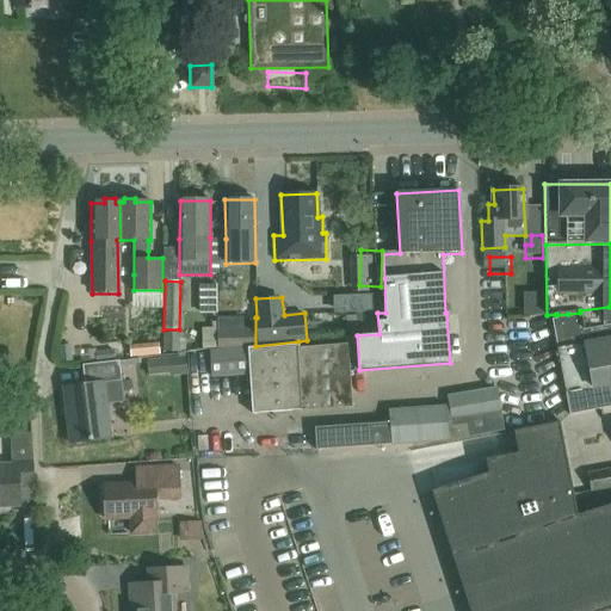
[(610,306),(609,307),(580,310),(580,313),(568,314),(556,315),(556,319),(551,320),(561,368),(569,415),(604,408),(610,407),(610,306)]
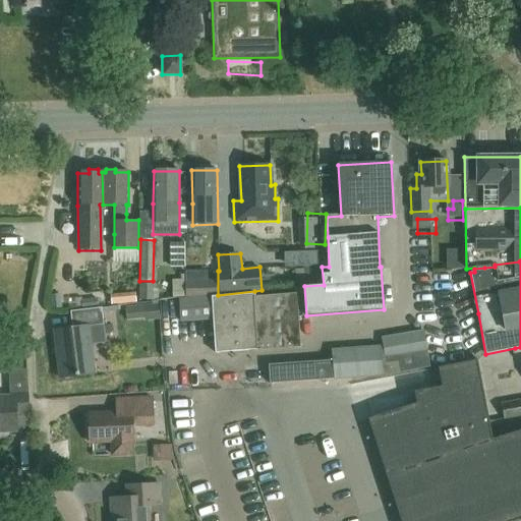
[(210,296),(218,295),(218,271),(217,280),(184,281),(185,298),(208,297),(208,296),(210,296)]
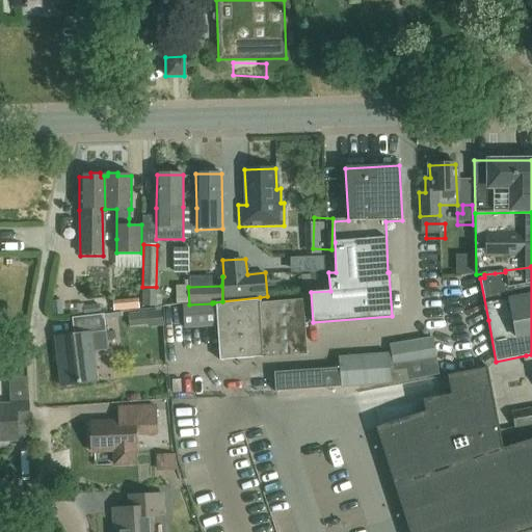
[(141,308),(155,308),(155,290),(141,290),(141,308)]
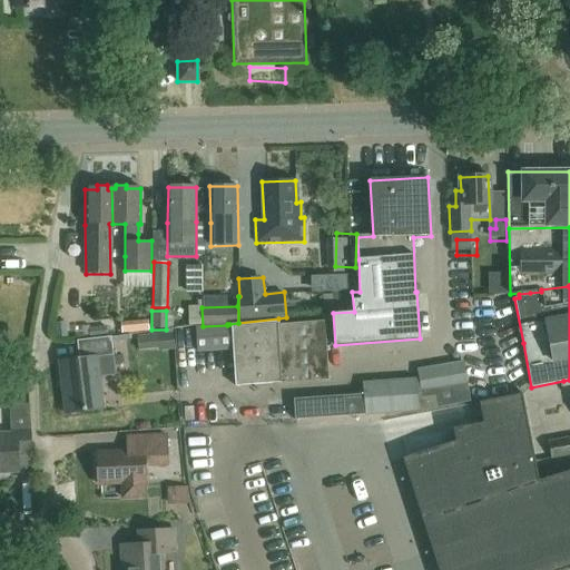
[(120,322),(121,334),(149,332),(148,320),(120,322)]
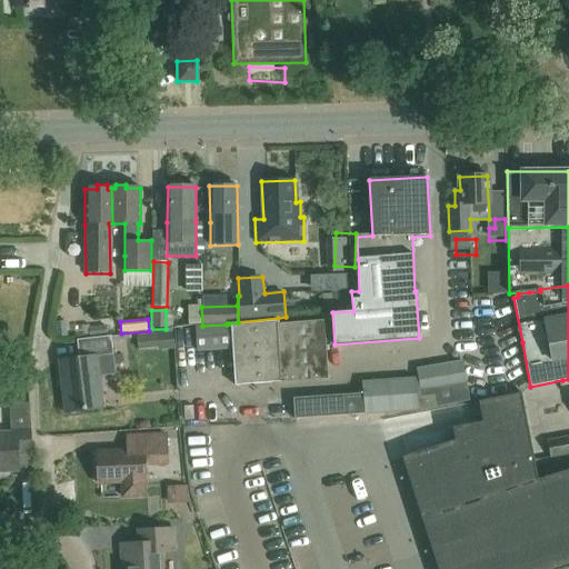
[(77,321),(78,336),(86,335),(85,320),(77,321)]
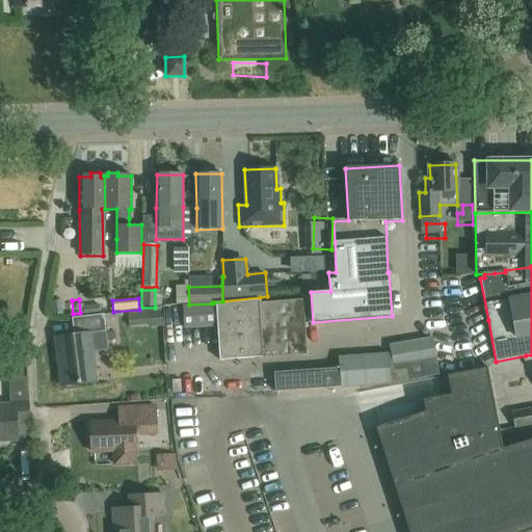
[(216,304),(217,324),(219,360),(306,353),(302,300),(260,303),(260,299),(222,301),(215,302),(216,304)]
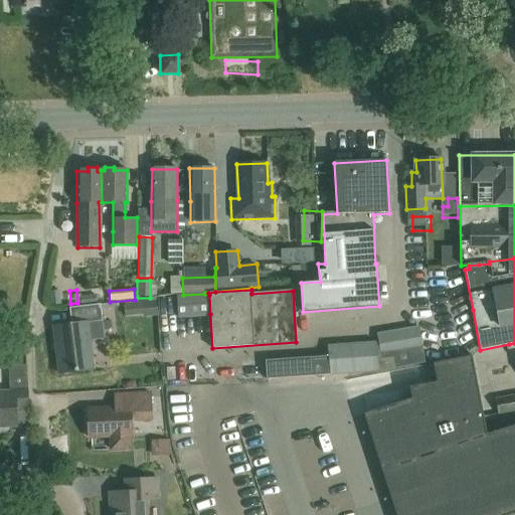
[(50,305),(61,305),(60,291),(49,291),(50,305)]
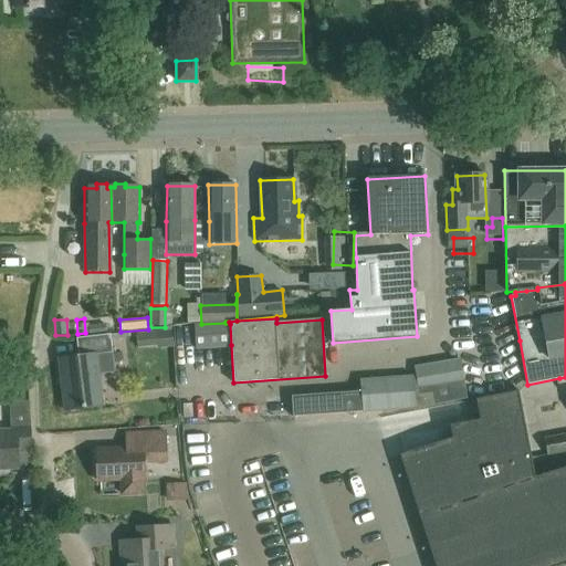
[(231,345),(230,324),(200,326),(202,347),(231,345)]
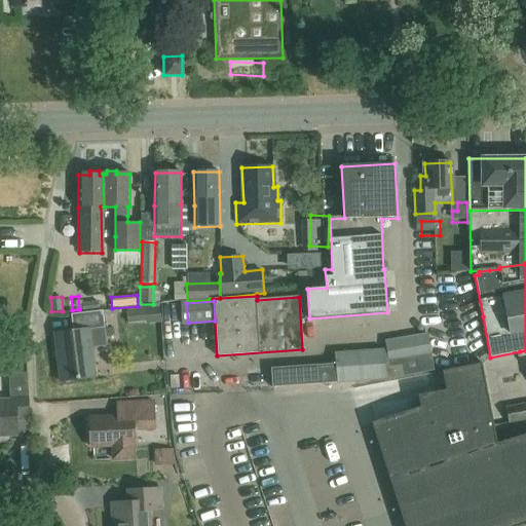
[(75,331),(55,334),(62,382),(96,378),(92,347),(106,346),(102,312),(73,315),(75,331)]
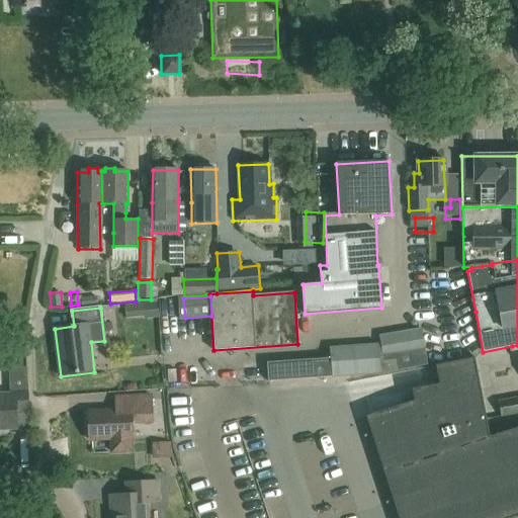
[(378,335),(380,345),(377,345),(380,373),(386,372),(398,370),(397,359),(426,354),(422,328),(378,335)]
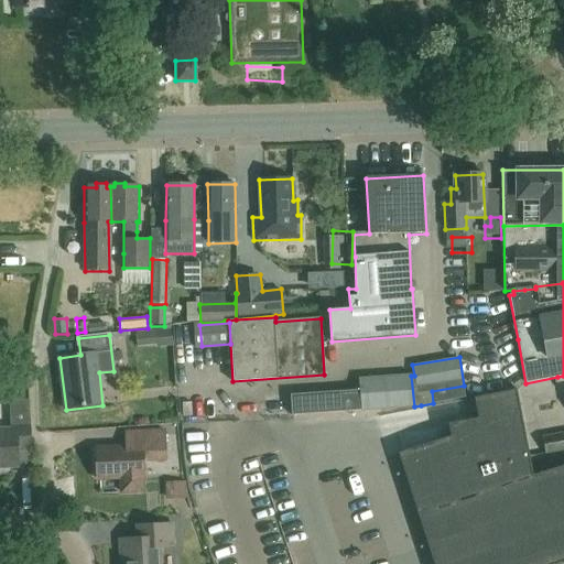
[(183,359),(185,381),(194,380),(192,358),(183,359)]
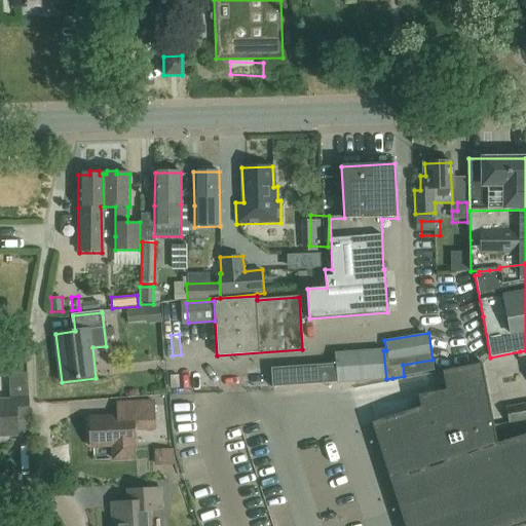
[(309,385),(369,382),(369,381),(386,380),(386,379),(383,350),(383,348),(335,352),(335,364),(271,368),(272,388),(309,385)]
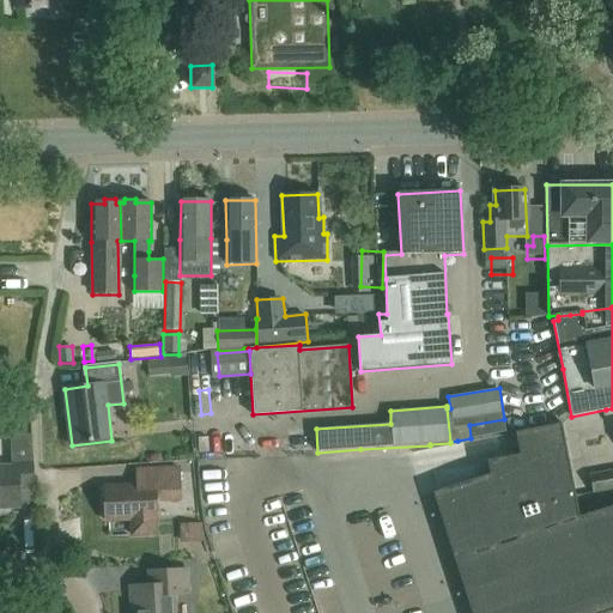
[(436,492),(434,492),(435,495),(455,560),(472,612),(599,612),(612,608),(612,505),(580,516),(562,423),(516,432),(521,455),(487,461),(491,474),(436,492)]
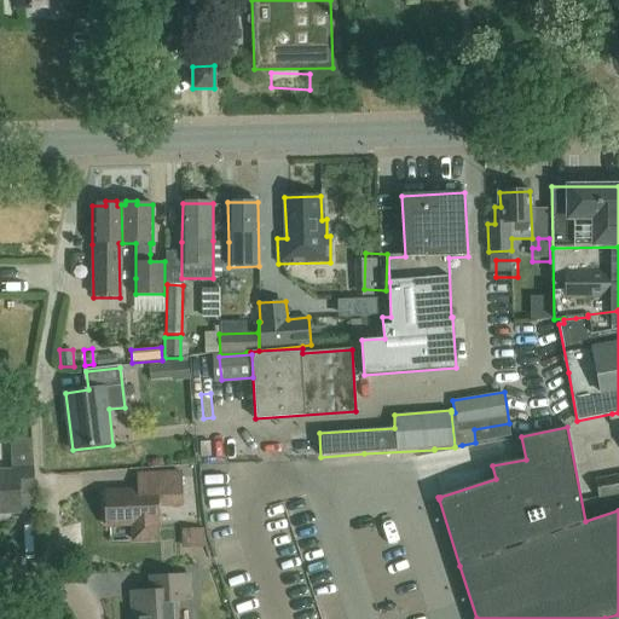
[(35,493),(33,439),(11,439),(12,472),(0,472),(0,512),(19,512),(18,495),(35,493)]
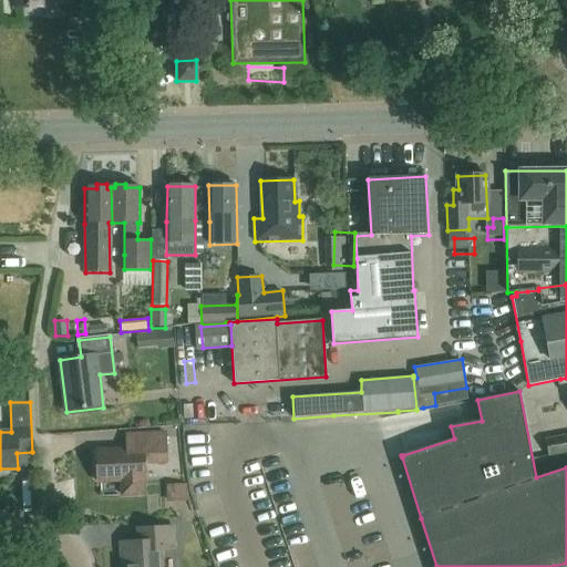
[(142,480),(144,480),(144,463),(165,462),(164,434),(126,435),(126,450),(96,451),(99,481),(122,480),(122,494),(143,493),(142,480)]
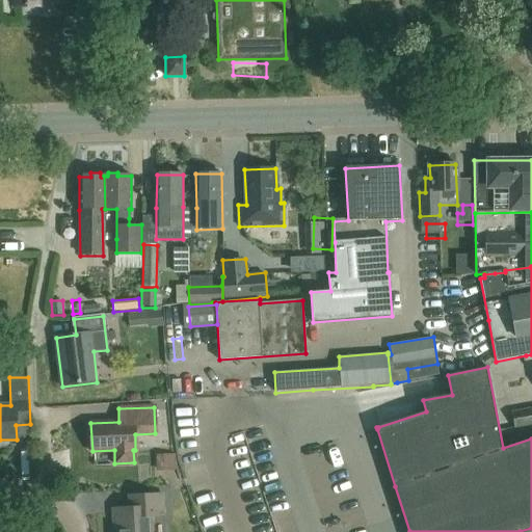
[(514,428),(531,424),(531,407),(511,411),(514,428)]
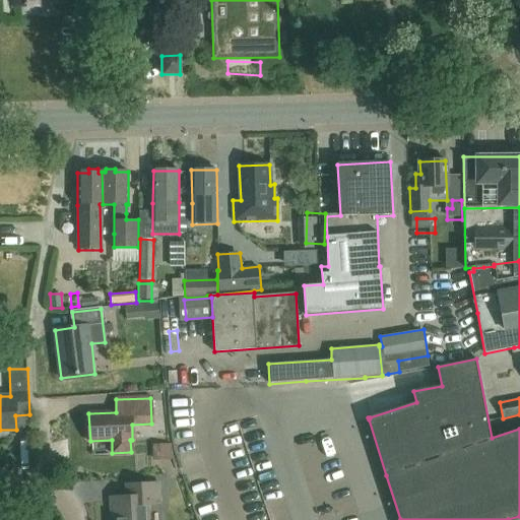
[(111,509),(115,509),(114,519),(148,519),(148,506),(159,506),(158,485),(126,486),(126,498),(111,499),(111,509)]
